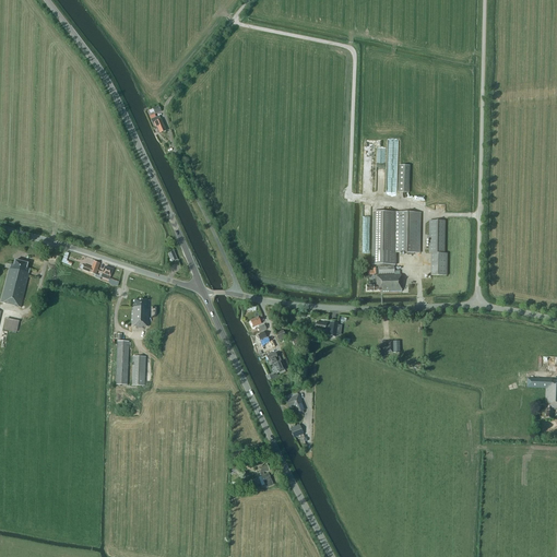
[(155,106),(157,113),(164,109),(161,104),(155,106)]
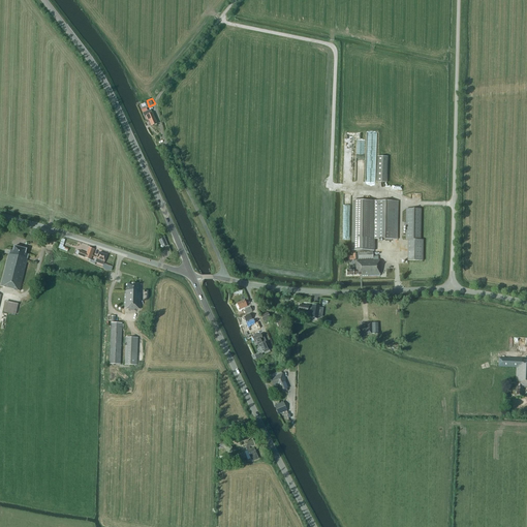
[(159,122),(154,111),(153,111),(152,107),(145,112),(146,115),(147,115),(149,119),(150,119),(153,124),(159,122)]
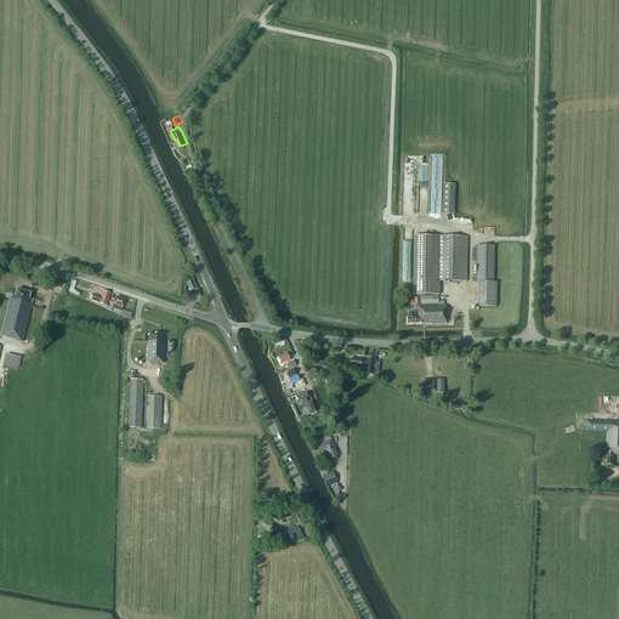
[(446,181),(446,211),(458,211),(458,181),(446,181)]
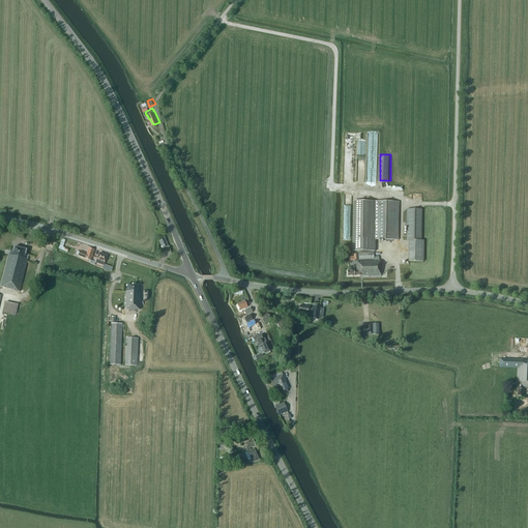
[(376,250),(377,238),(400,238),(401,200),(355,199),(354,250),(376,250)]
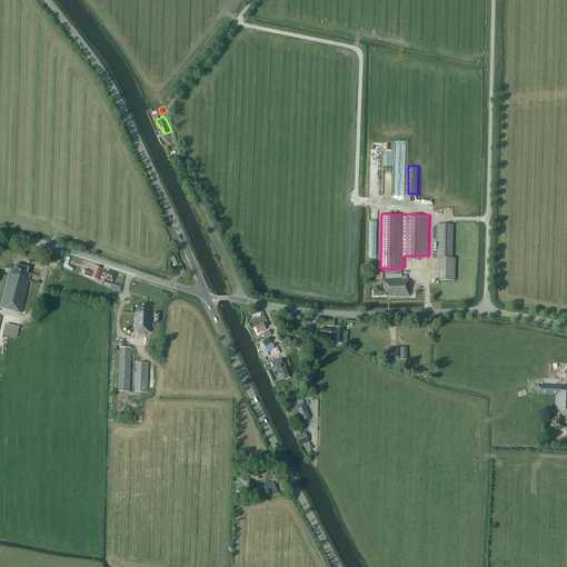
[(455,258),(457,225),(440,225),(439,258),(441,258),(440,280),(457,280),(458,258),(455,258)]
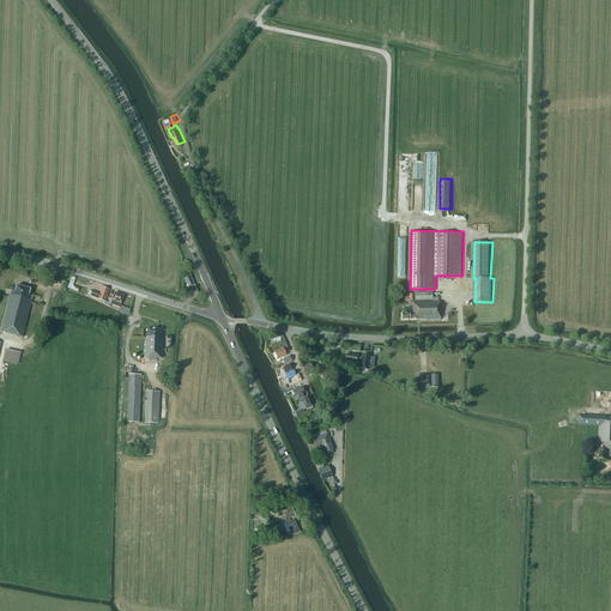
[(2,328),(25,334),(35,292),(31,291),(32,286),(18,283),(17,288),(13,288),(12,292),(11,292),(2,328)]
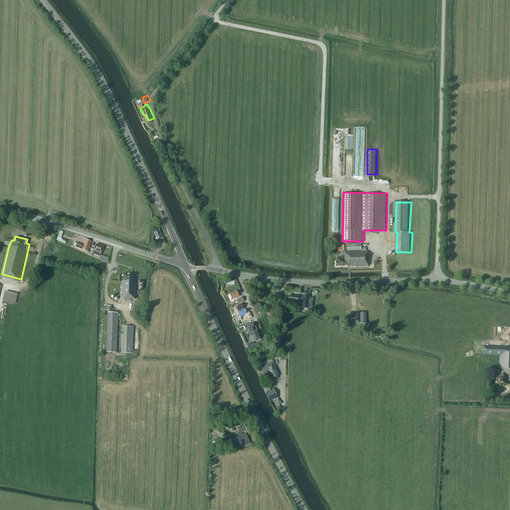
[(77,245),(92,251),(94,247),(90,245),(92,240),(87,238),(85,243),(79,241),(77,245)]
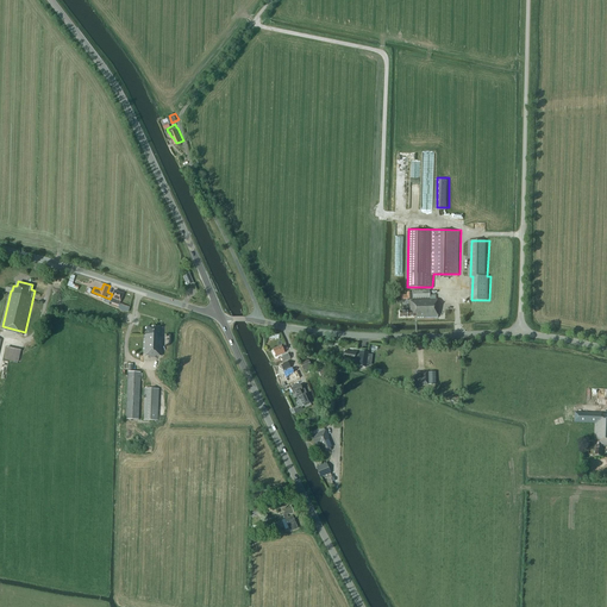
[(116,288),(112,300),(120,304),(125,292),(116,288)]
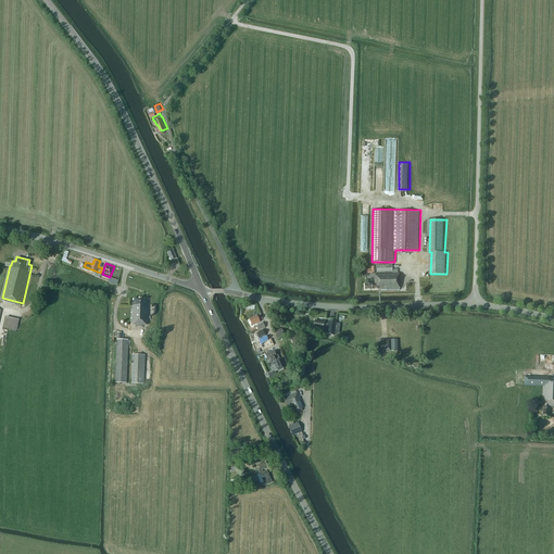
[(366,282),(366,288),(381,287),(381,289),(401,288),(401,272),(376,273),(377,281),(366,282)]
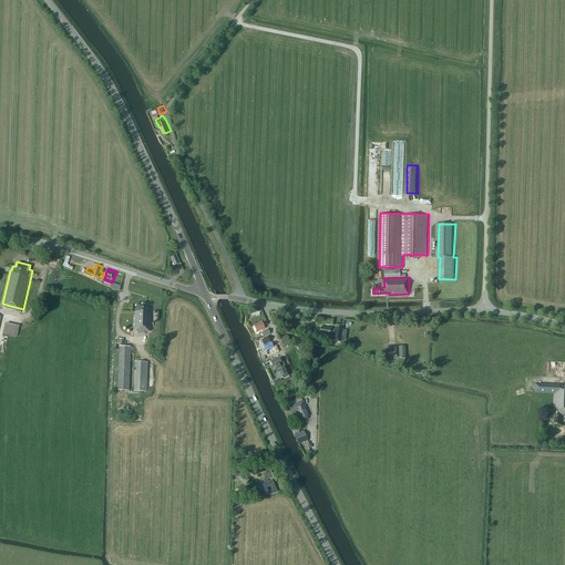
[(136,309),(135,329),(140,329),(140,330),(147,330),(147,329),(152,329),(152,312),(152,311),(152,308),(153,308),(154,302),(140,301),(139,309),(136,309)]
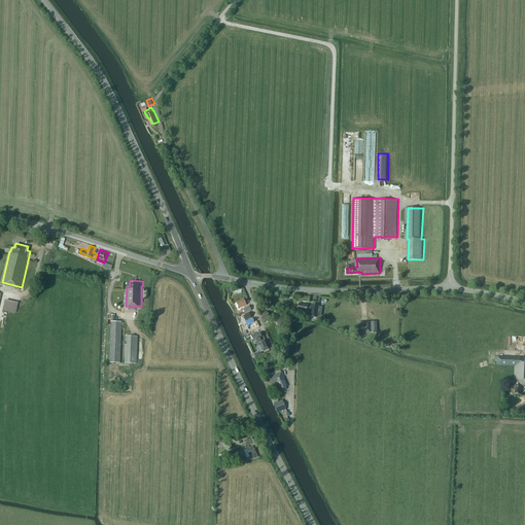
[(248,295),(238,301),(240,306),(244,305),(245,305),(248,304),(247,302),(250,300),(248,295)]
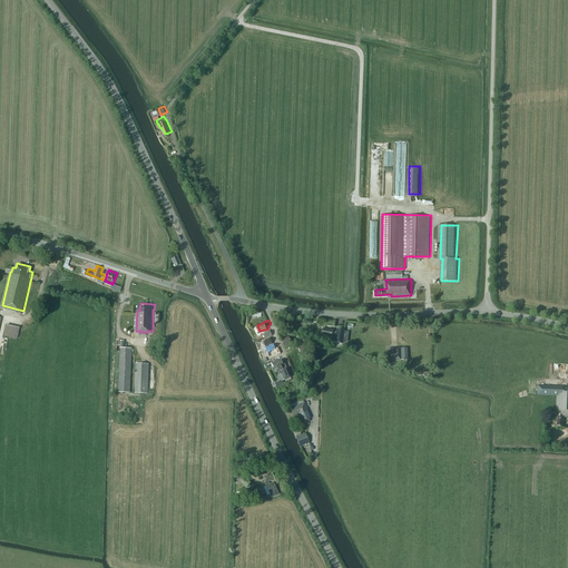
[(21,336),(22,324),(8,323),(7,334),(21,336)]
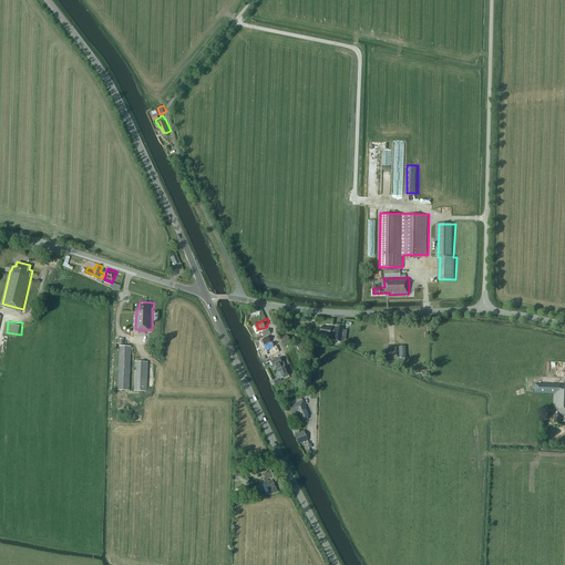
[(329,324),(329,325),(322,324),(321,329),(322,329),(322,331),(328,331),(328,332),(332,334),(332,332),(336,332),(335,338),(341,339),(343,326),(337,325),(336,327),(334,327),(334,325),(329,324)]
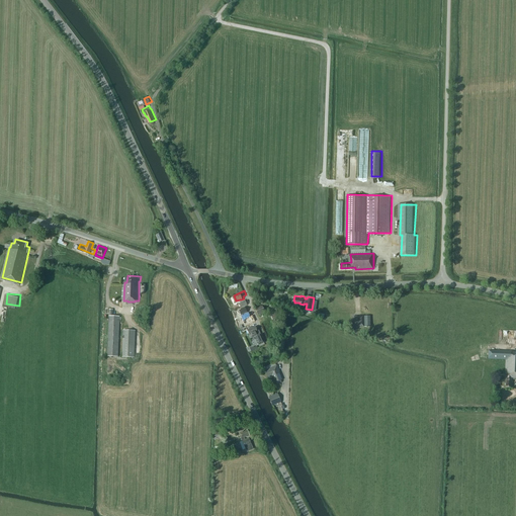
[(241,309),(243,314),(249,311),(247,306),(242,308),(243,308),(241,309)]
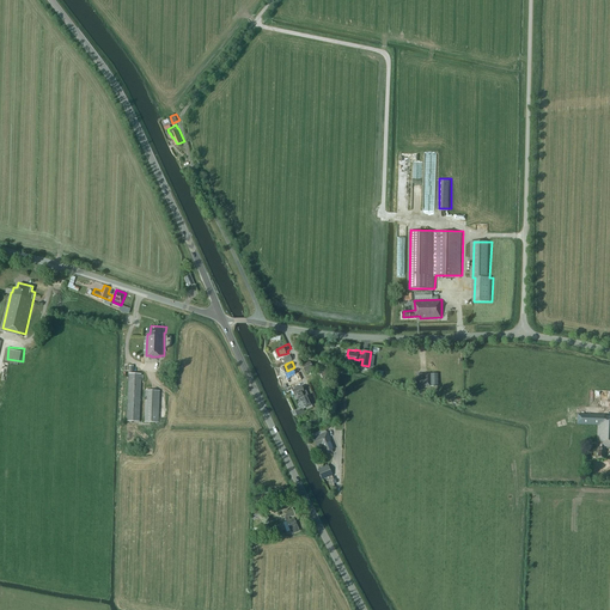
[(311,371),(311,372),(313,371),(312,370),(316,368),(312,361),(304,365),(307,372),(311,371)]
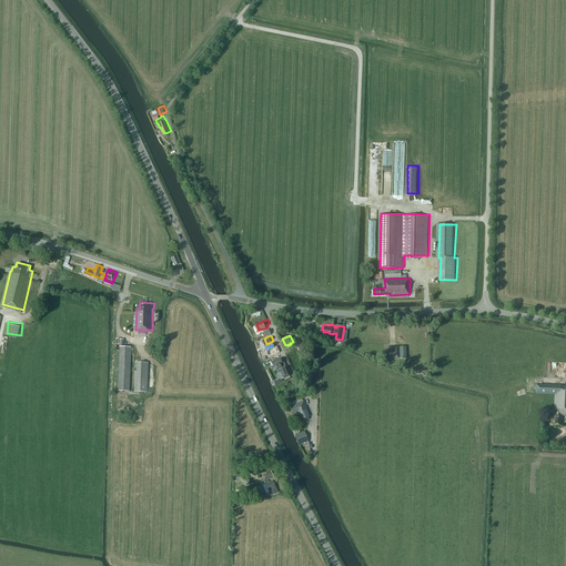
[(122,337),(120,390),(131,390),(133,345),(127,344),(127,337),(122,337)]
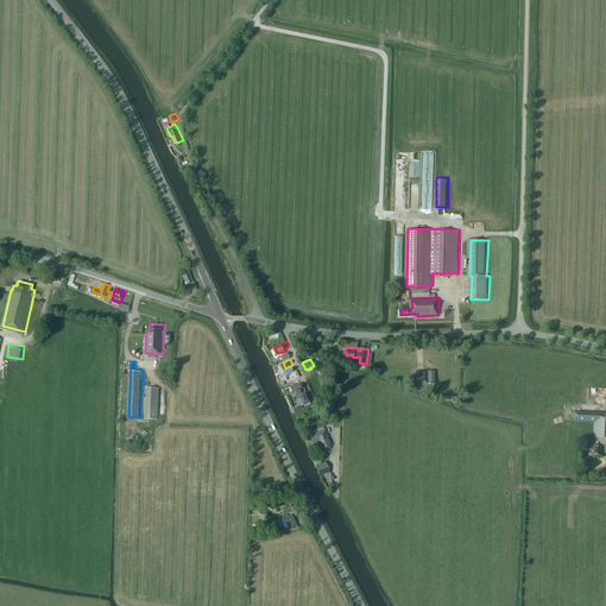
[(327,365),(320,368),(323,376),(330,372),(327,365)]
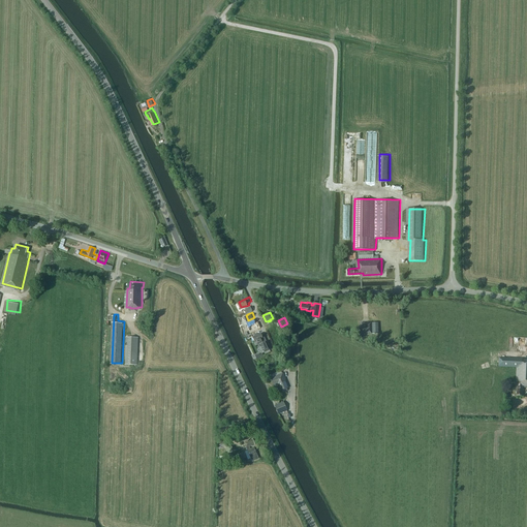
[(259,320),(256,322),(254,318),(247,321),(251,329),(258,326),(258,328),(261,327),(259,320)]
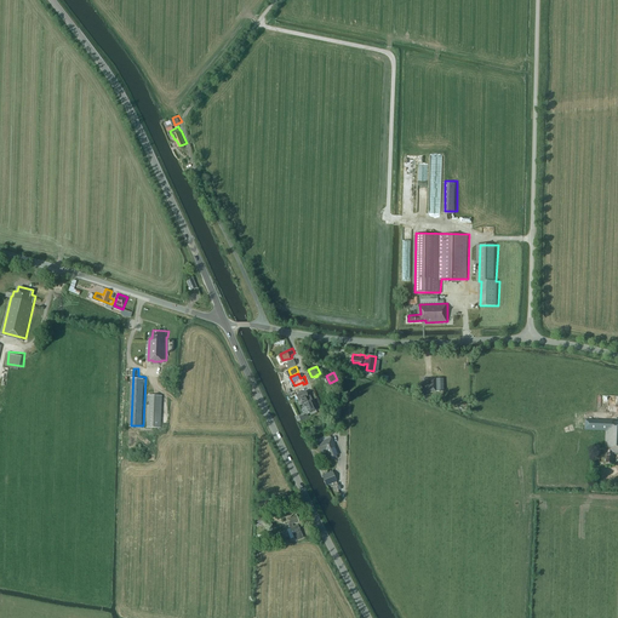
[(436,378),(424,378),(424,390),(436,390),(436,378)]
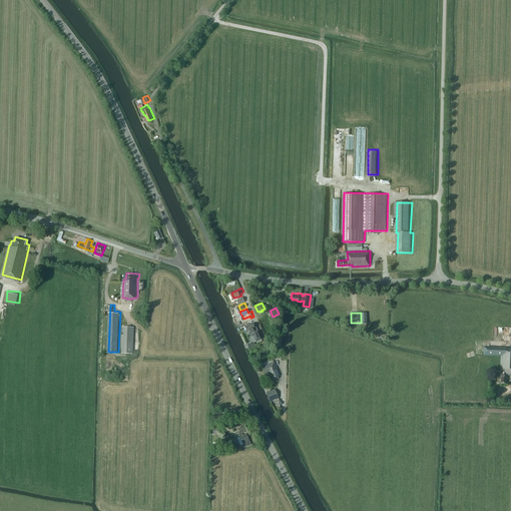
[(249,325),(246,326),(248,331),(250,330),(251,333),(256,331),(257,332),(254,333),(258,341),(264,338),(260,330),(260,329),(258,326),(257,326),(254,323),(251,324),(250,323),(248,323),(249,325)]
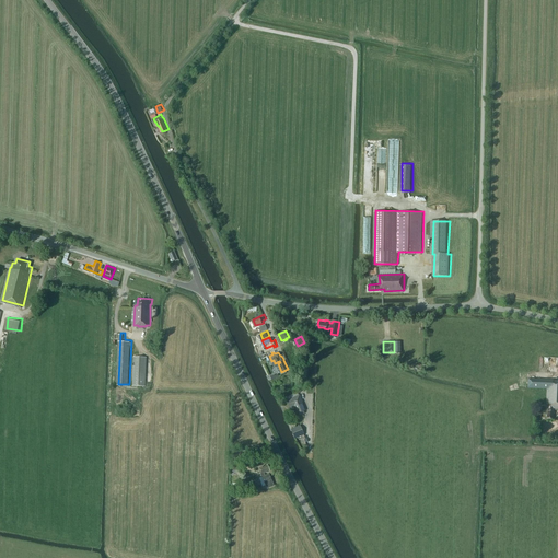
[(134,384),(147,384),(148,356),(135,356),(134,384)]
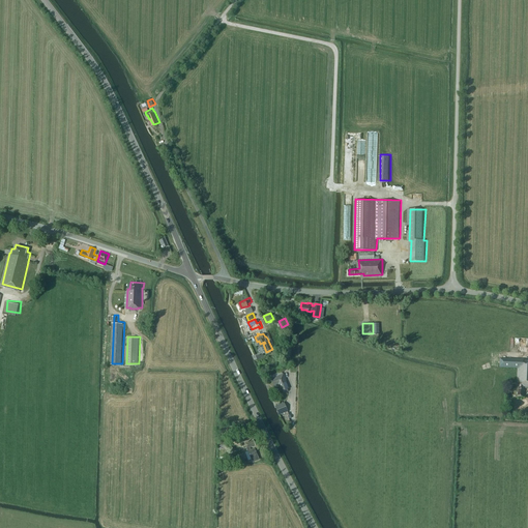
[(527,357),(502,357),(502,365),(519,365),(519,381),(520,381),(520,394),(525,394),(526,386),(527,386),(527,357)]
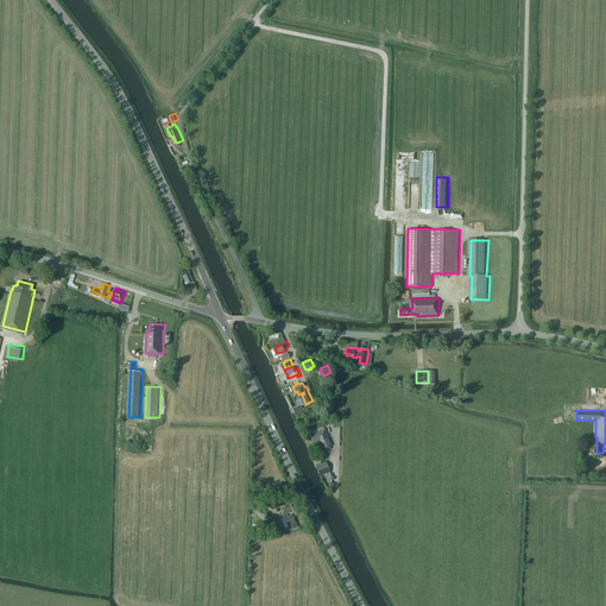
[(316,442),(322,440),(324,447),(326,447),(327,449),(330,447),(329,444),(333,443),(328,434),(329,434),(327,429),(314,434),(316,442)]
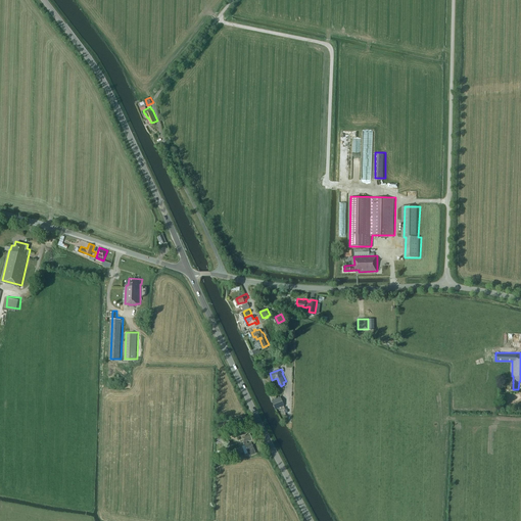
[(278,408),(285,405),(282,396),(274,399),(276,405),(277,404),(278,408)]
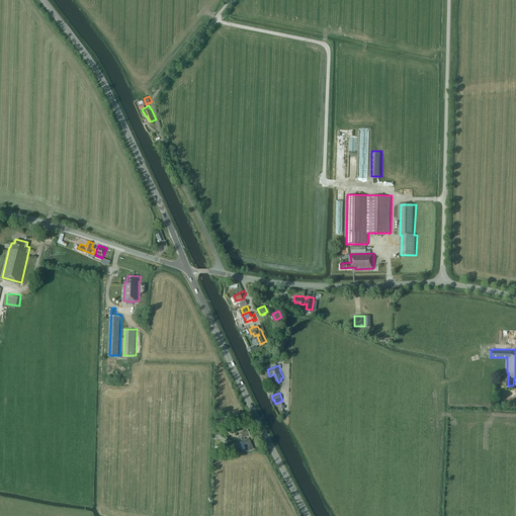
[(217,414),(217,424),(225,424),(225,414),(217,414)]
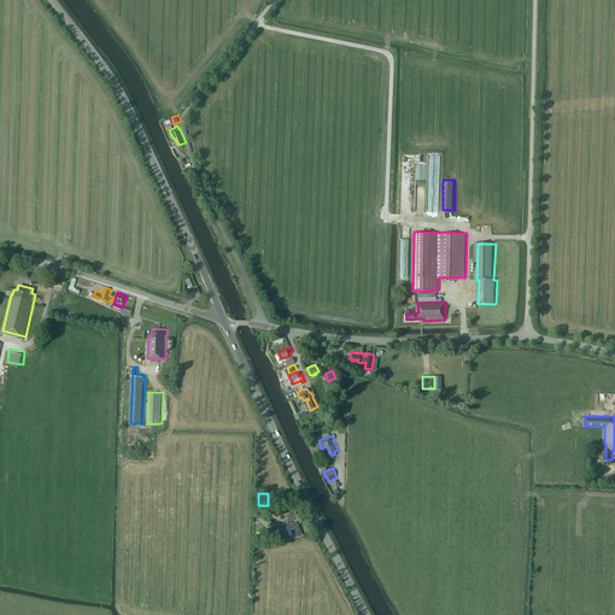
[(286,514),(296,534),(303,532),(297,521),(294,522),(293,520),(299,517),(297,510),(291,514),(291,511),(286,514)]
